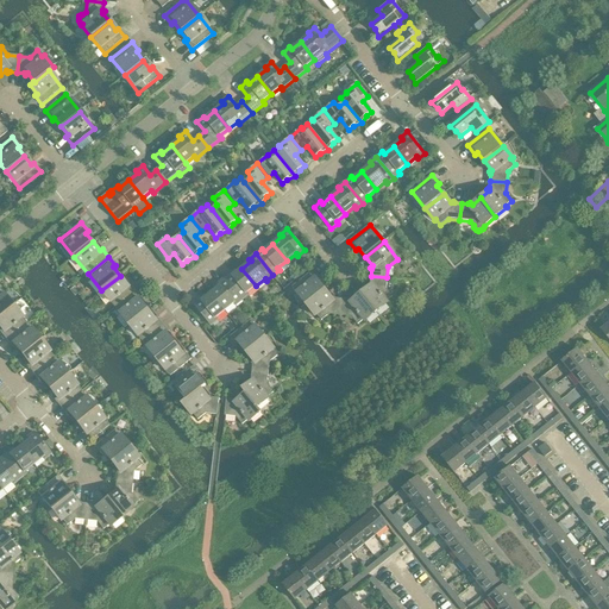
[(231,274),(225,278),(242,300),(249,295),(246,293),(256,286),(242,269),(233,276),(231,274)]
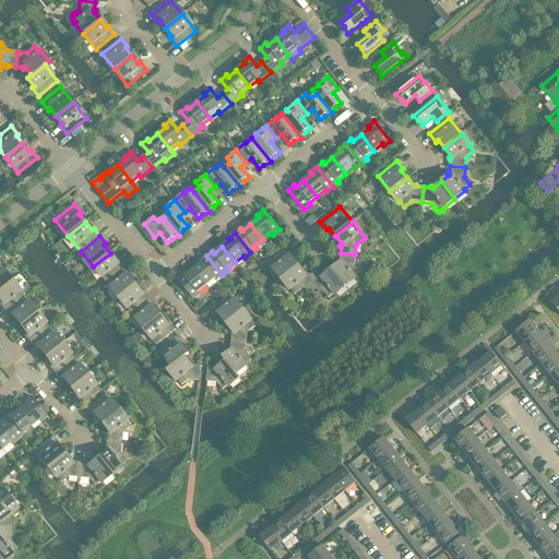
[(287,248),(268,263),(281,280),(298,265),(292,258),(294,257),(287,248)]
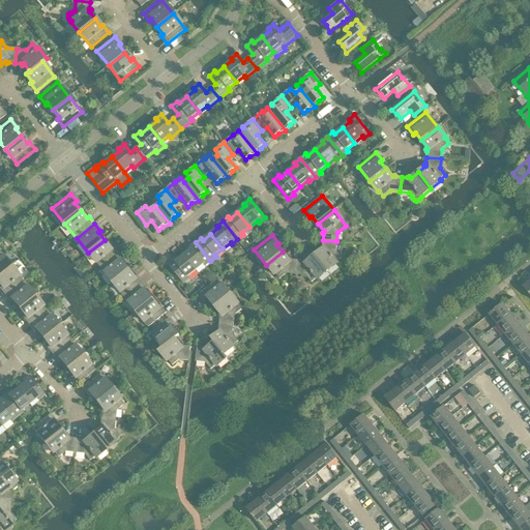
[(88,253),(100,268),(118,254),(113,245),(111,247),(105,240),(88,253)]
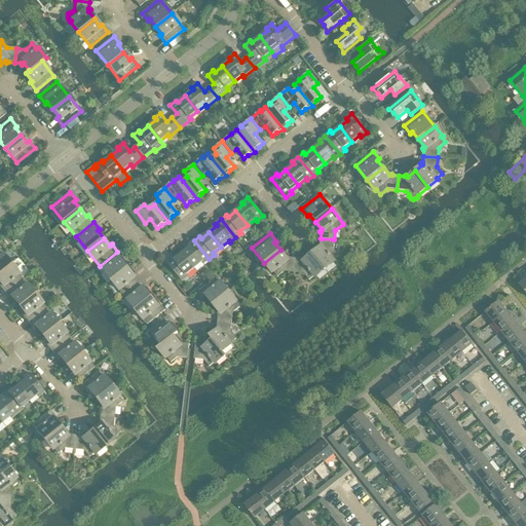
[(320,248),(312,254),(325,269),(335,262),(334,260),(339,256),(333,250),(334,239),(321,238),(320,245),(317,246),(320,248)]
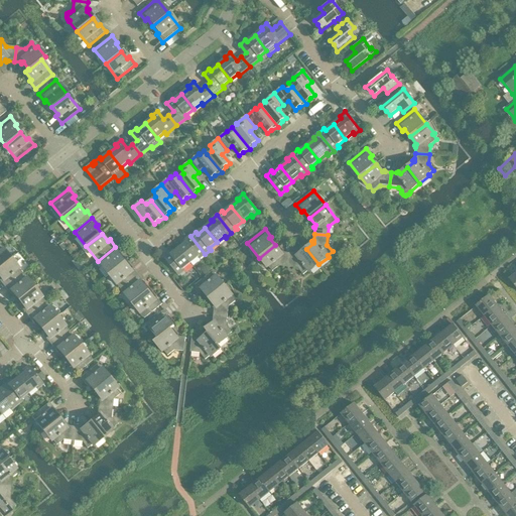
[(186,242),(178,249),(190,263),(199,257),(200,259),(205,254),(190,236),(184,241),(186,242)]
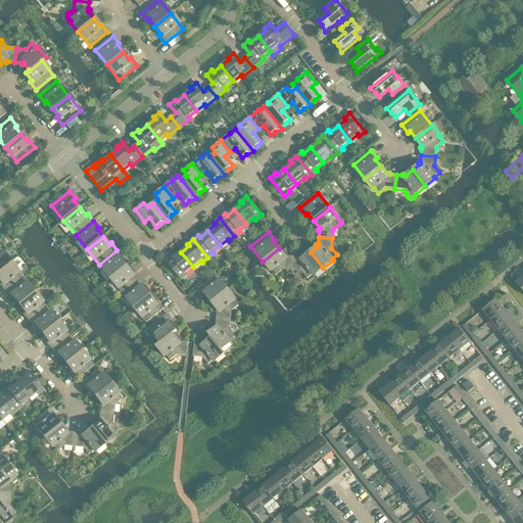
[(0,271),(11,263),(0,248),(0,271)]
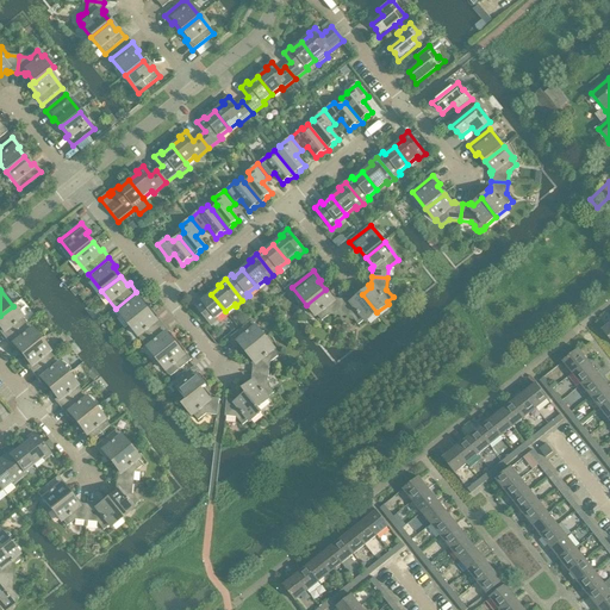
[(325,290),(306,305),(316,317),(317,316),(322,322),(330,315),(341,316),(342,299),(336,299),(334,297),(332,299),(325,290)]
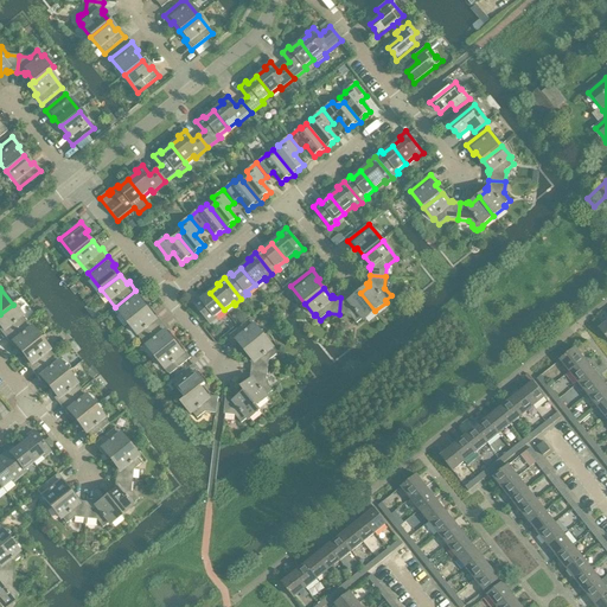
[(115,307),(128,324),(147,308),(140,300),(142,299),(135,291),(115,307)]
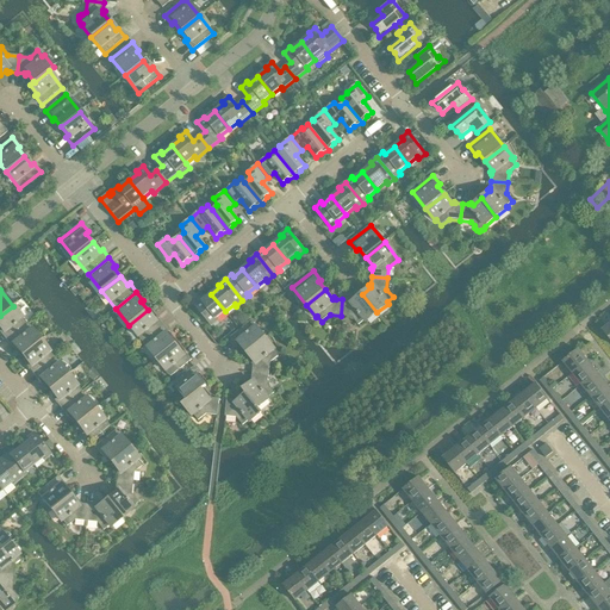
[(225,311),(211,294),(203,302),(200,299),(193,304),(211,327),(218,321),(216,318),(225,311)]
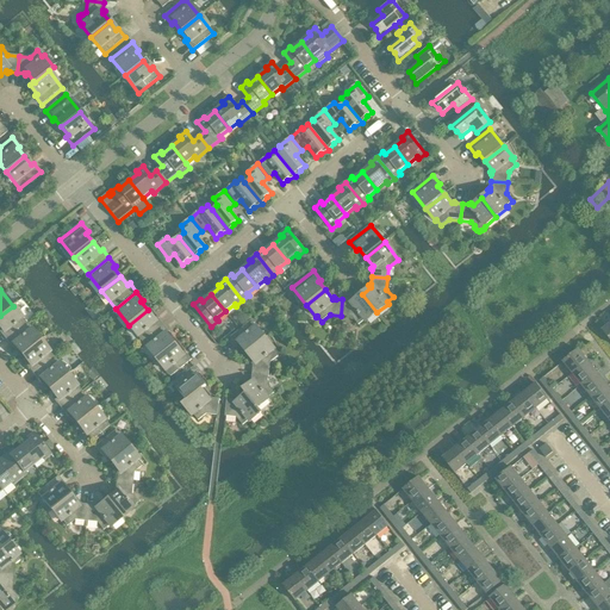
[(342,299),(341,316),(352,317),(359,325),(365,321),(366,322),(377,312),(362,294),(353,302),(352,299),(349,300),(342,299)]
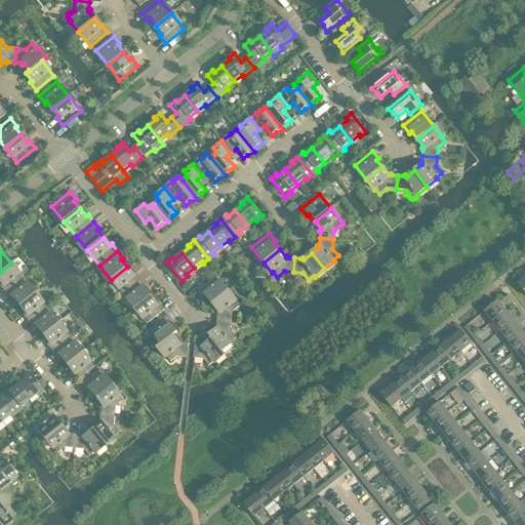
[(0,284),(0,286),(5,293),(23,278),(11,264),(0,272),(0,283),(1,284),(0,284)]
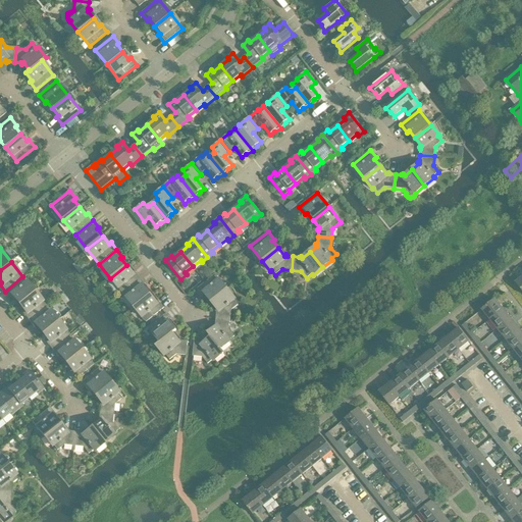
[(110,278),(122,293),(141,278),(135,271),(133,273),(126,265),(110,278)]
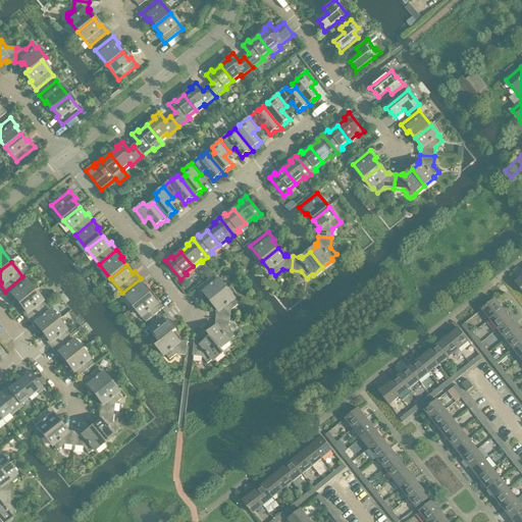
[(205,295),(211,302),(227,290),(215,274),(197,289),(203,297),(205,295)]
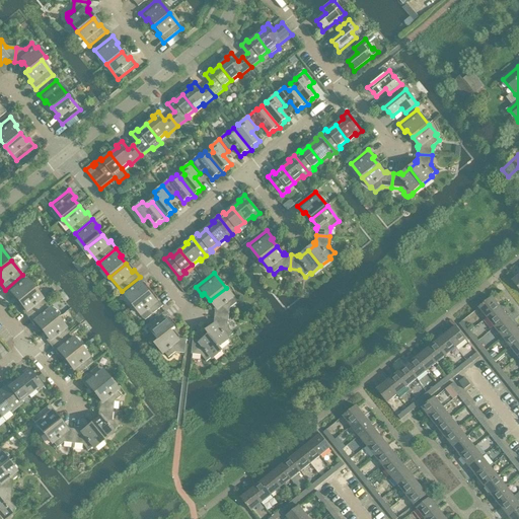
[(12,295),(18,303),(34,290),(22,275),(5,290),(10,297),(12,295)]
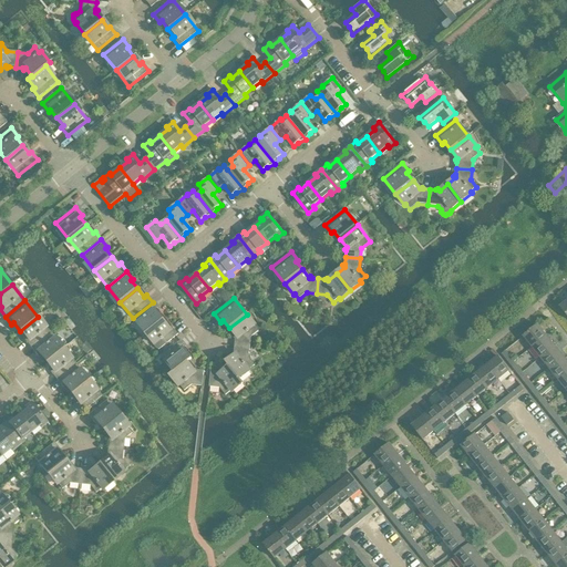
[(133,318),(145,334),(163,320),(156,312),(158,310),(153,302),(133,318)]
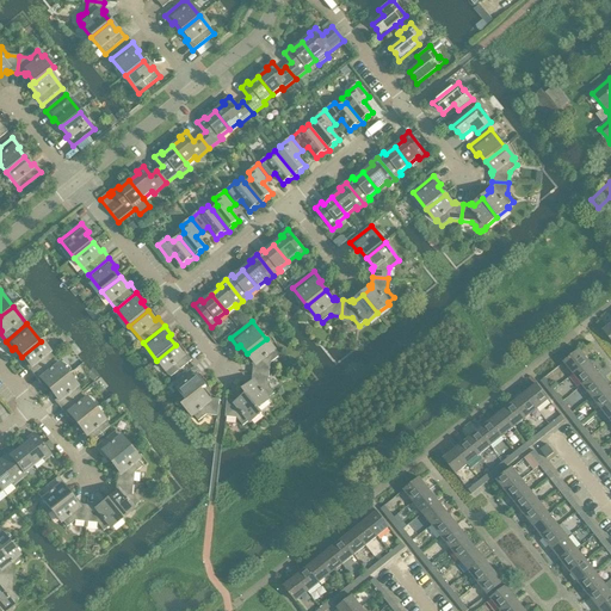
[(253,366),(252,374),(269,375),(270,364),(278,357),(273,351),(275,350),(266,339),(247,353),(254,363),(252,364),(253,366)]
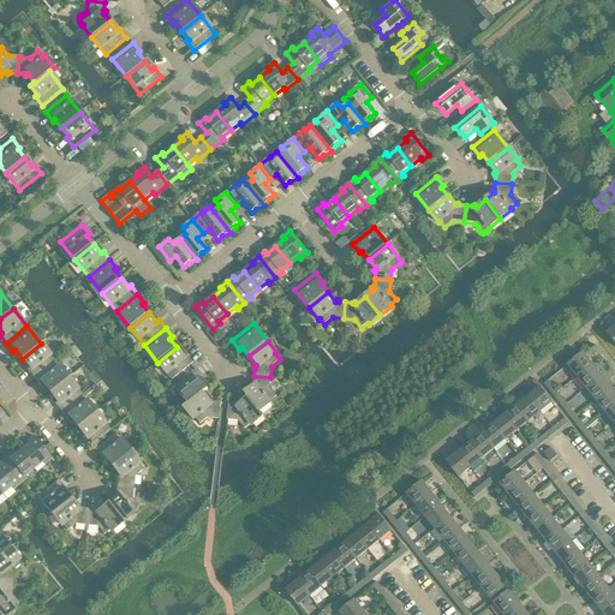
[(27,369),(34,377),(54,360),(41,344),(22,359),(29,368),(27,369)]
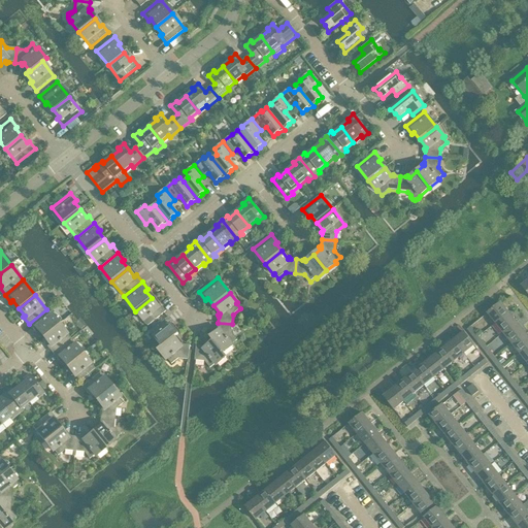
[(152,298),(135,311),(147,326),(166,311),(160,304),(158,305),(152,298)]
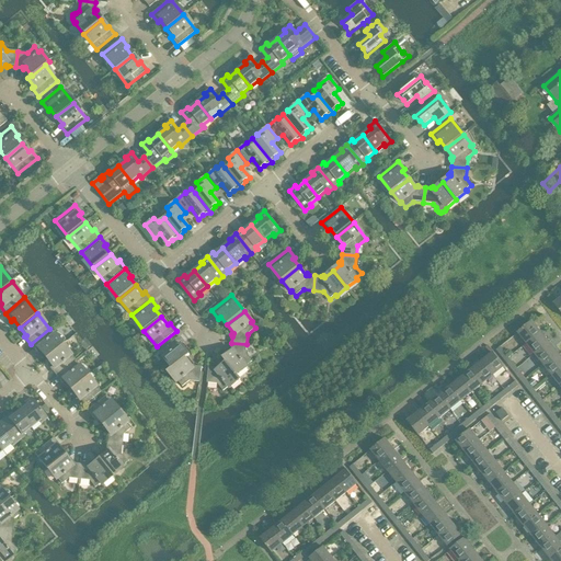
[(517,333),(526,344),(540,333),(531,322),(517,333)]
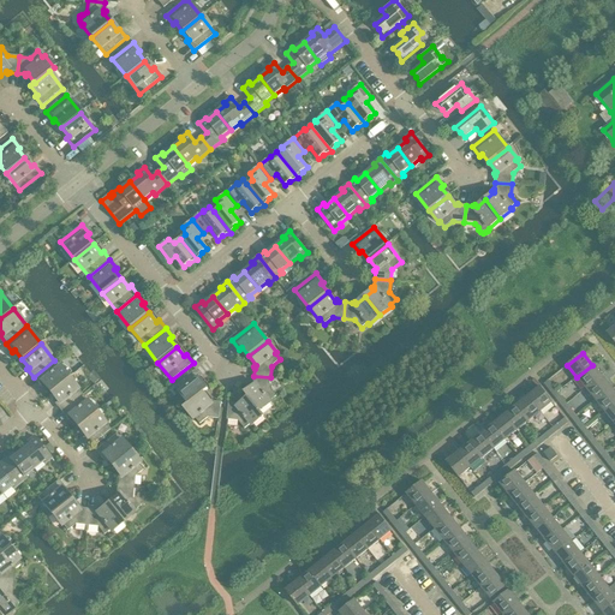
[(42,384),(49,393),(69,377),(54,360),(34,377),(40,386),(42,384)]
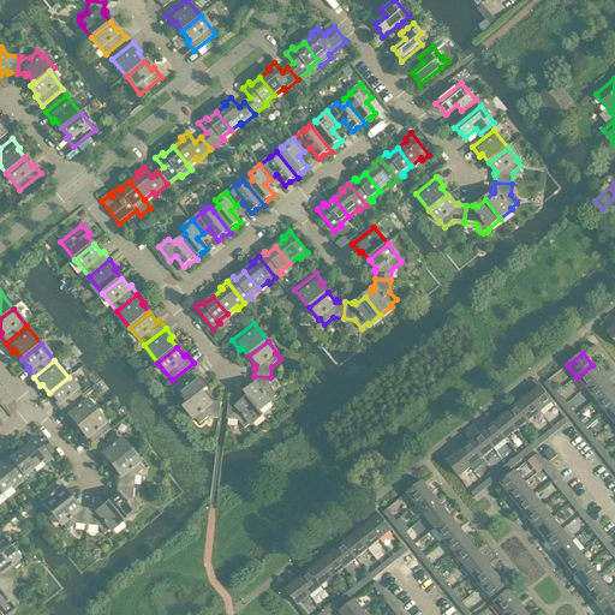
[(577,377),(586,389),(602,376),(592,365),(577,377)]
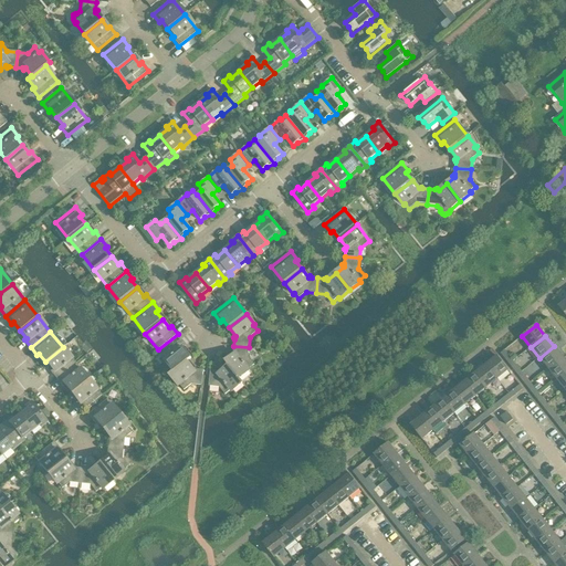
[(160,356),(174,371),(174,373),(187,362),(191,358),(185,350),(187,348),(180,341),(160,356)]
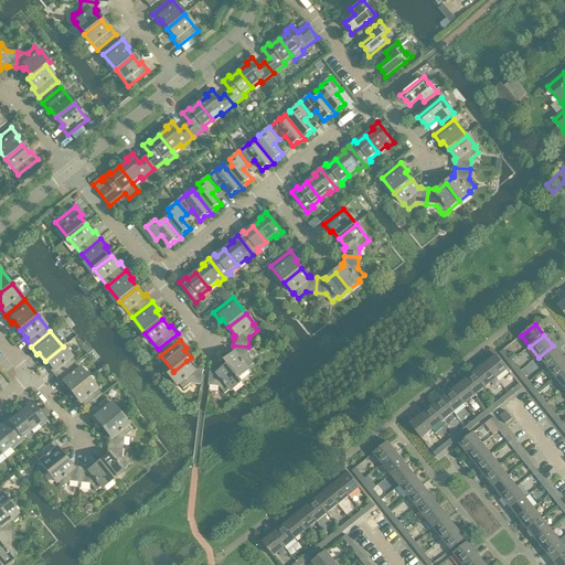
[(224,362),(227,365),(238,379),(249,370),(248,369),(254,364),(247,356),(248,347),(233,345),(233,351),(231,353),(233,354),(224,362)]
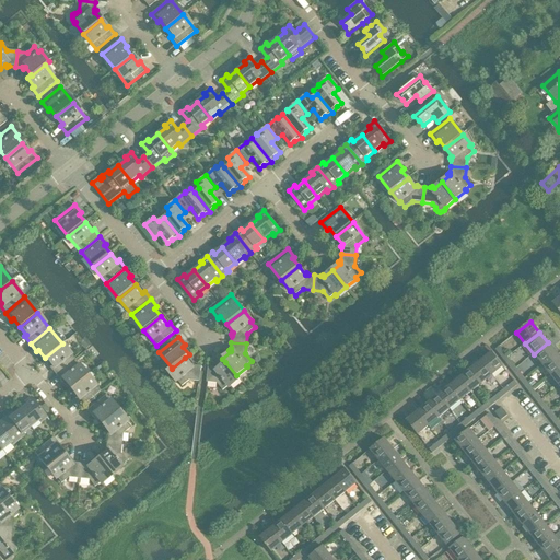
[(534,354),(543,364),(556,353),(548,342),(534,354)]
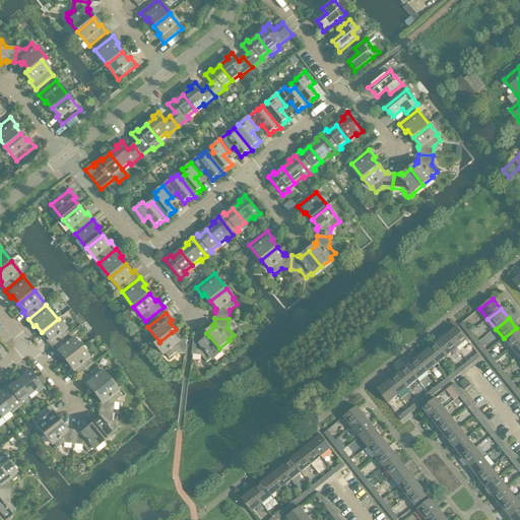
[(46,341),(52,348),(69,334),(58,319),(42,332),(48,339),(46,341)]
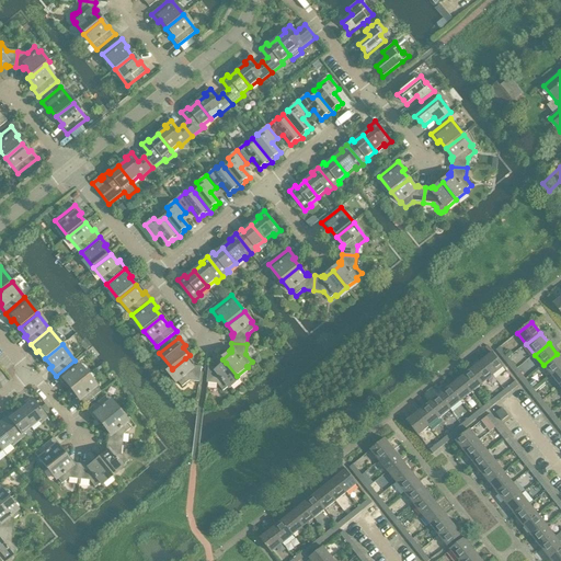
[(503,352),(500,355),(505,362),(508,358),(503,352)]
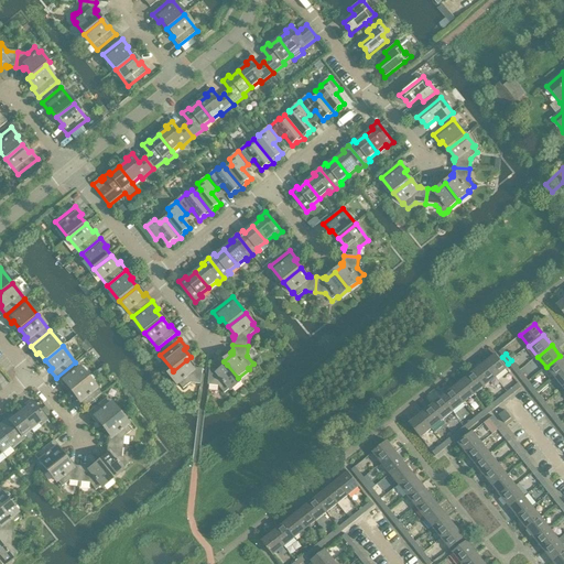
[(496,356),(485,365),(496,378),(507,369),(496,356)]
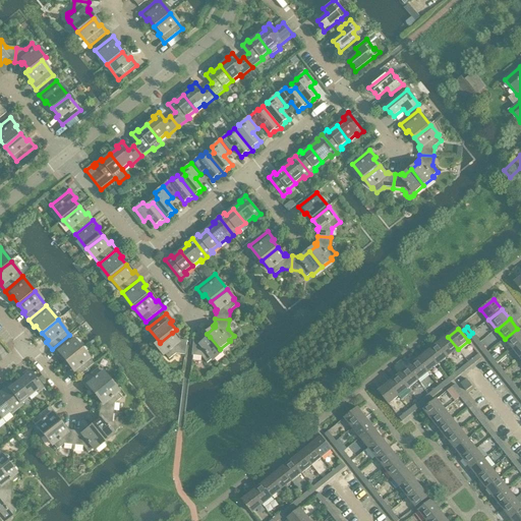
[(505,339),(512,349),(520,342),(520,333),(517,329),(505,339)]
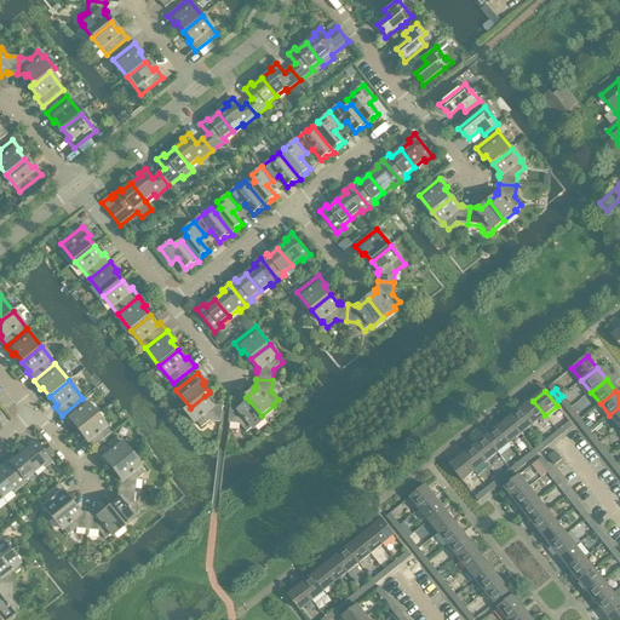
[(190,408),(190,407),(185,411),(195,423),(196,422),(201,428),(210,422),(220,423),(223,406),(216,405),(214,403),(212,405),(205,396),(190,408)]
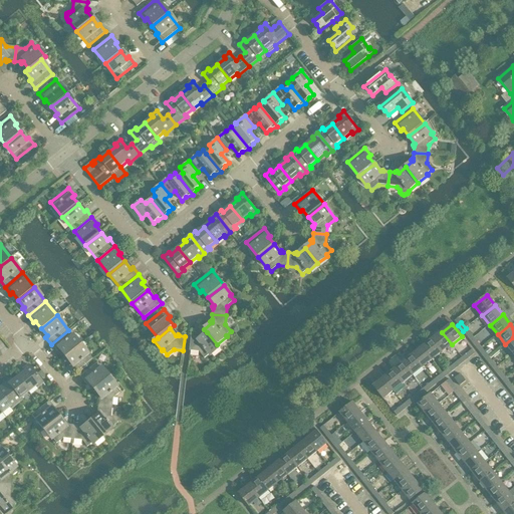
[(58,350),(64,357),(80,344),(68,330),(51,344),(57,351),(58,350)]
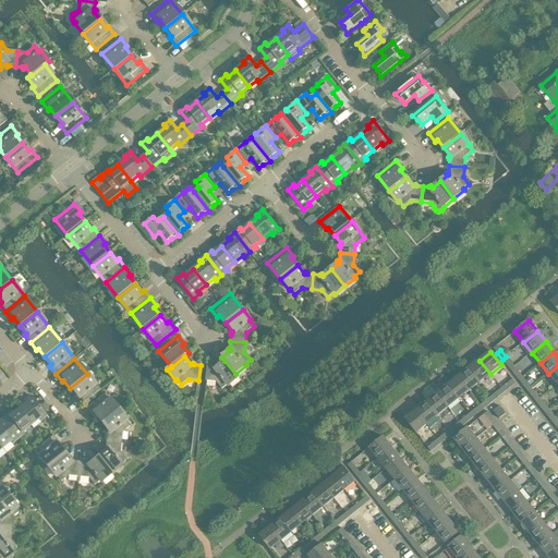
[(225,361),(217,367),(216,365),(214,366),(207,366),(205,380),(216,381),(222,389),(227,385),(228,386),(239,377),(235,374),(225,361)]
